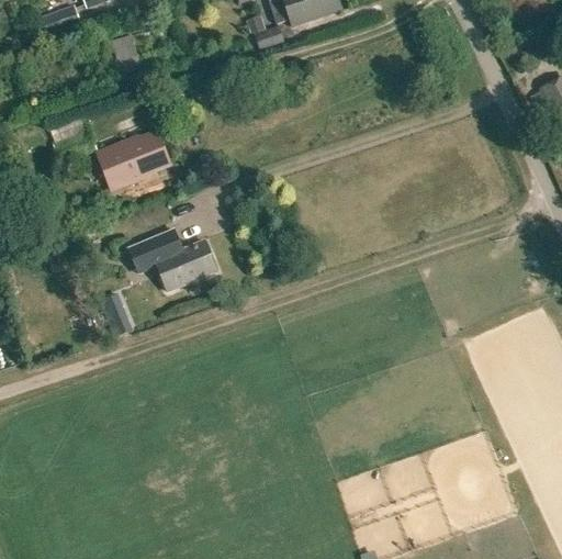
[(288,19),(290,26),(340,10),(337,0),(268,0),(276,23),(288,19)]
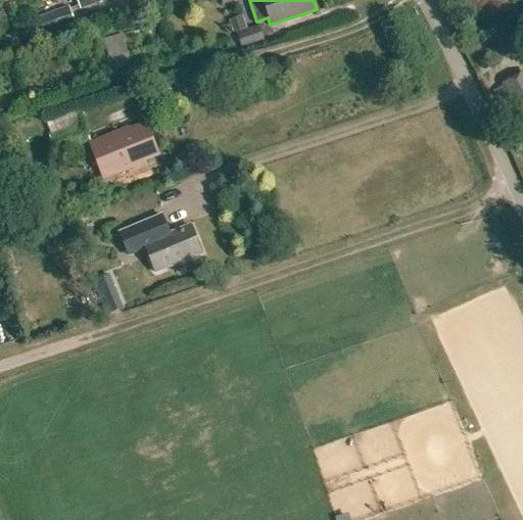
[(68,5),(39,15),(44,33),(75,22),(68,5)]
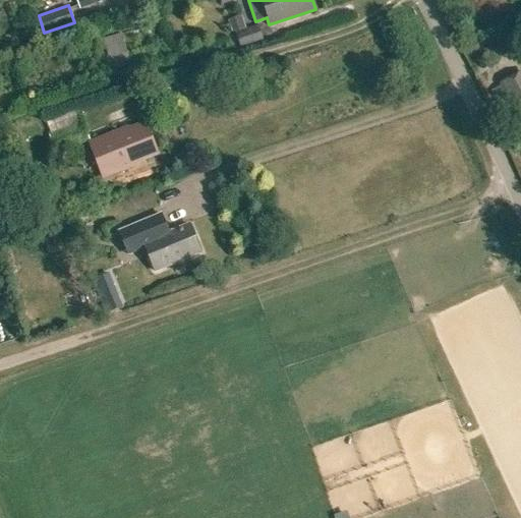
[(154,23),(161,43),(169,40),(162,20),(154,23)]
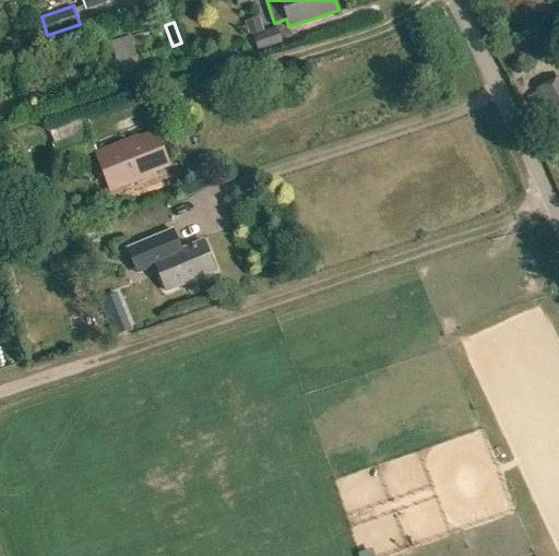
[(253,34),(258,48),(281,42),(276,27),(253,34)]
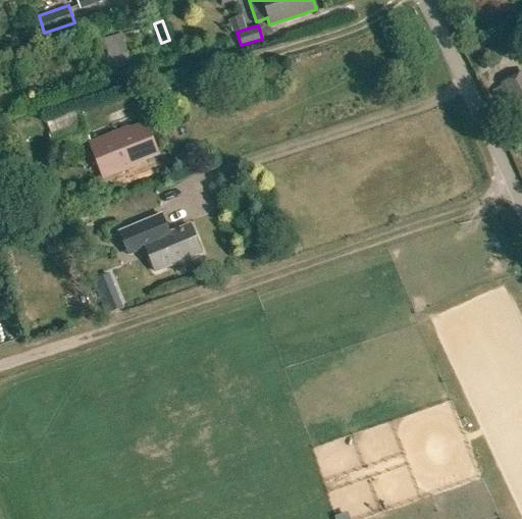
[(128,56),(121,32),(102,38),(112,69),(129,64),(127,57),(128,56)]
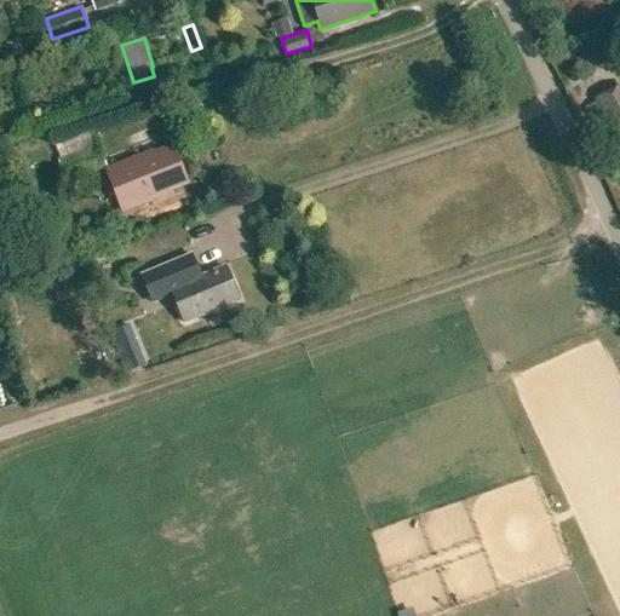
[(619,145),(619,91),(593,105),(615,149),(619,145)]
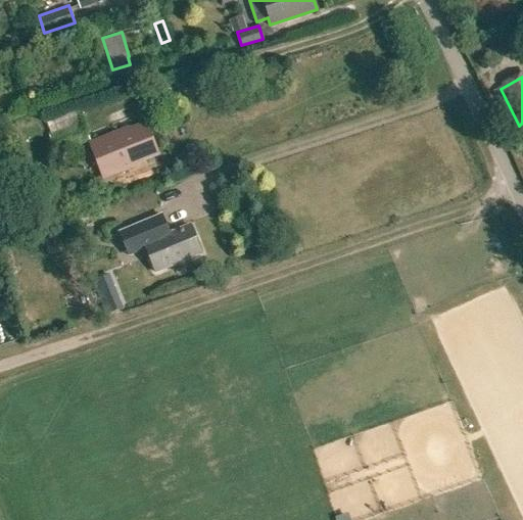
[(46,135),(53,152),(88,139),(81,119),(79,120),(74,107),(44,119),(49,134),(46,135)]
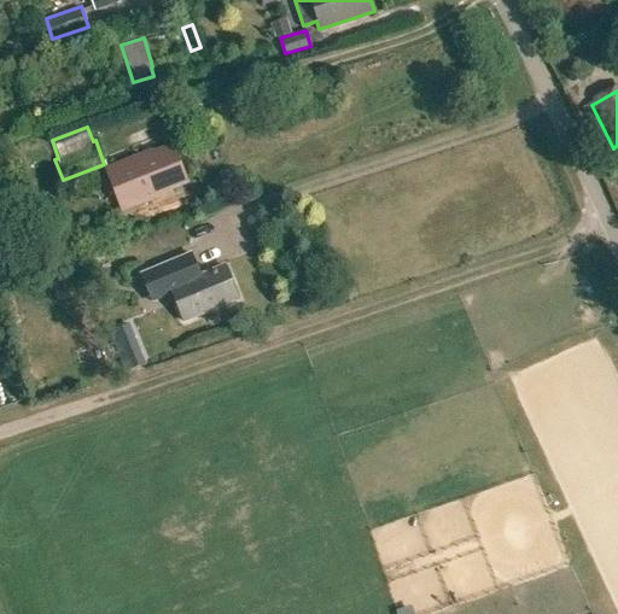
[(152,155),(151,152),(106,169),(121,209),(170,192),(168,188),(184,182),(172,147),(152,155)]
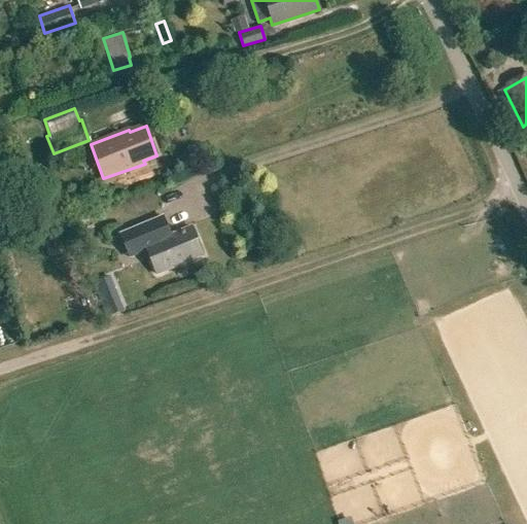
[(164,216),(163,215),(120,233),(128,251),(145,244),(156,273),(203,254),(191,226),(168,236),(161,217),(164,216)]
